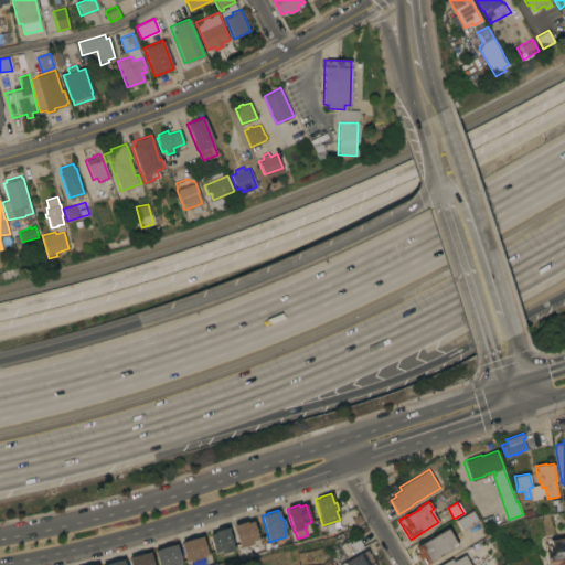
[(472,510),(479,521),(462,530),(456,520),(472,510)]
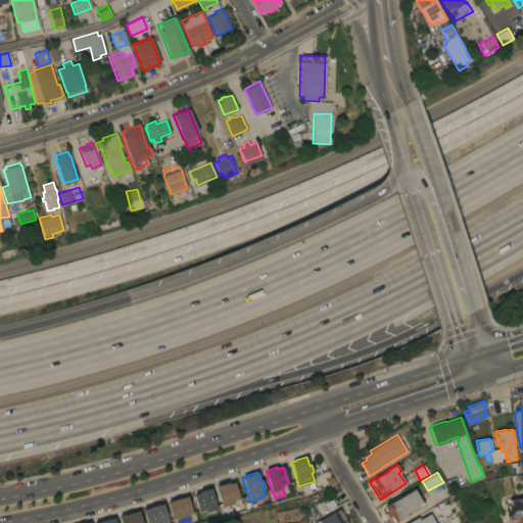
[(216,486),(228,482),(228,484),(234,482),(239,498),(234,501),(234,504),(223,507),(216,486)]
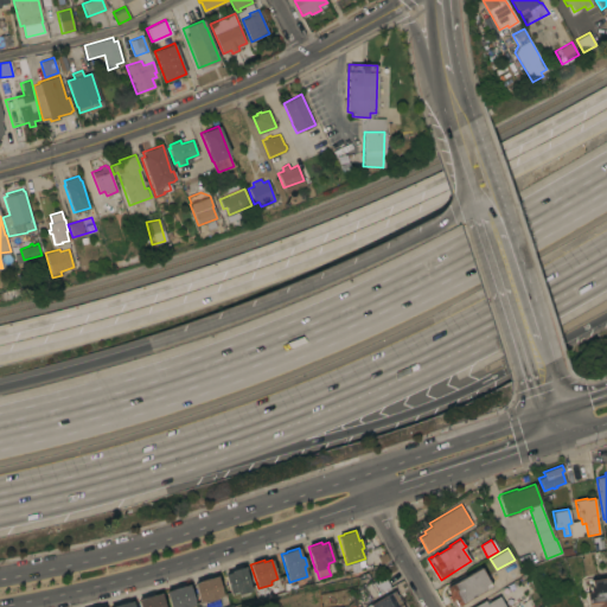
[(253,590),(238,594),(238,592),(231,594),(225,574),(231,572),(231,570),(246,566),(253,590)]
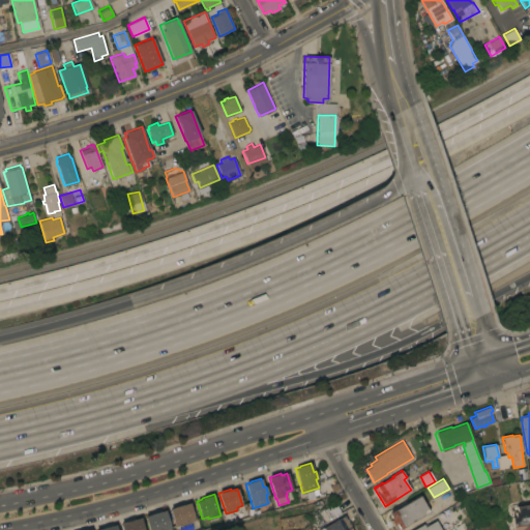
[(393,509),(393,510),(419,496),(429,511),(400,529),(395,523),(392,525),(390,520),(393,519),(391,518),(390,517),(389,514),(389,512),(393,509)]
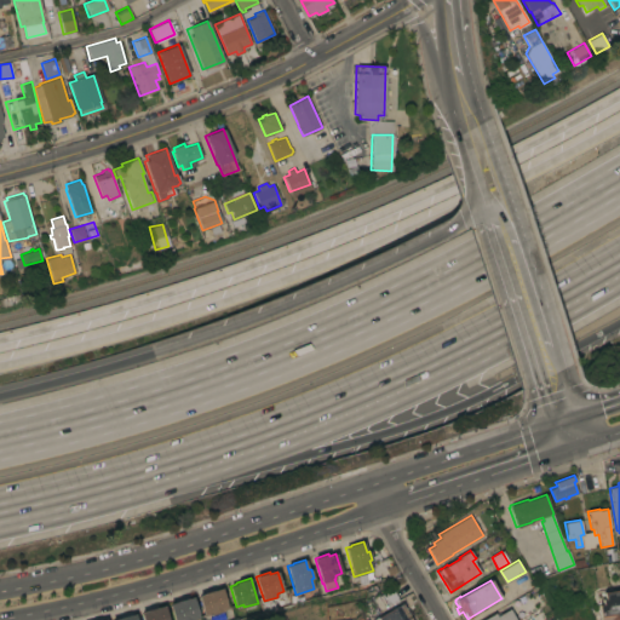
[(222,587),(228,608),(224,609),(224,610),(211,615),(211,614),(205,615),(199,595),(222,587)]
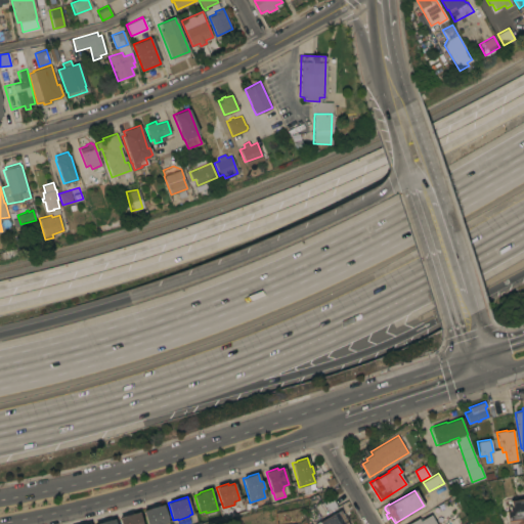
[(523,508),(523,509),(523,518),(523,523),(508,523),(506,511),(510,511),(509,506),(511,506),(510,500),(523,497),(523,508)]
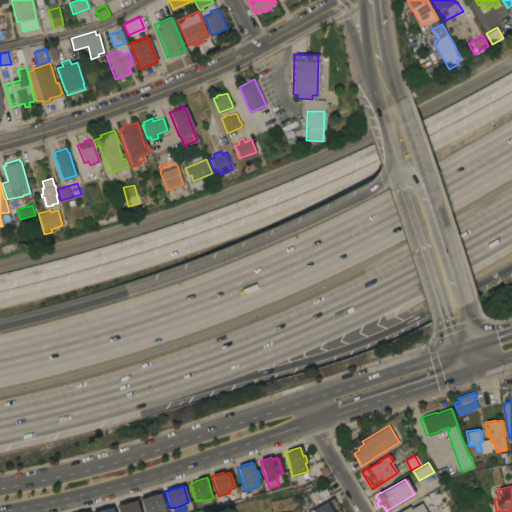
[(160,493),(165,510),(159,511),(144,511),(140,498),(160,493)]
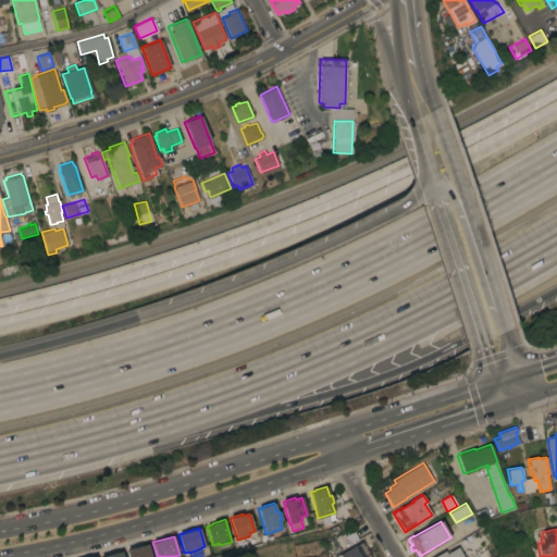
[(341,556),(339,554),(361,542),(370,556),(341,556)]
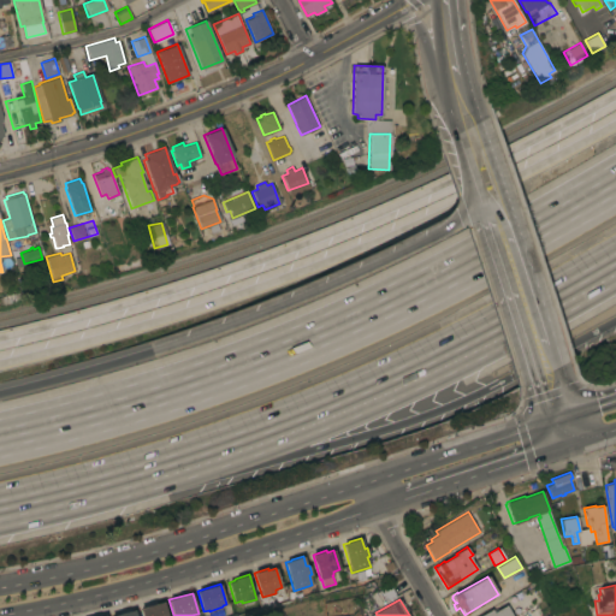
[(164,602),(166,615),(142,615),(140,608),(164,602)]
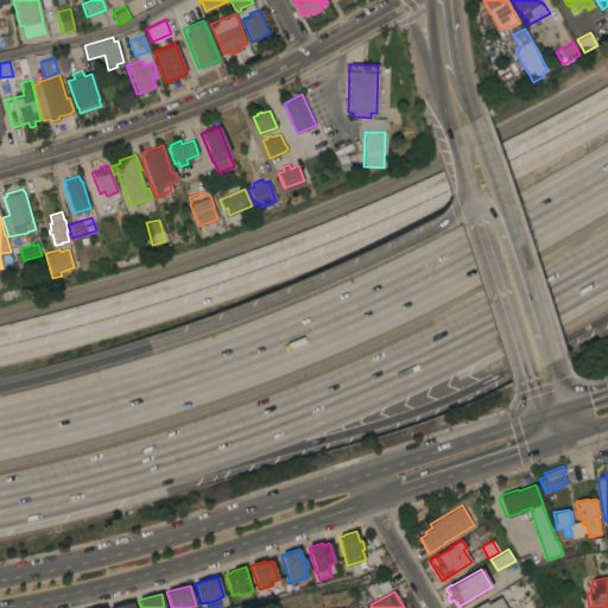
[(473,607),(486,601),(487,603),(499,596),(505,607),(473,607)]
